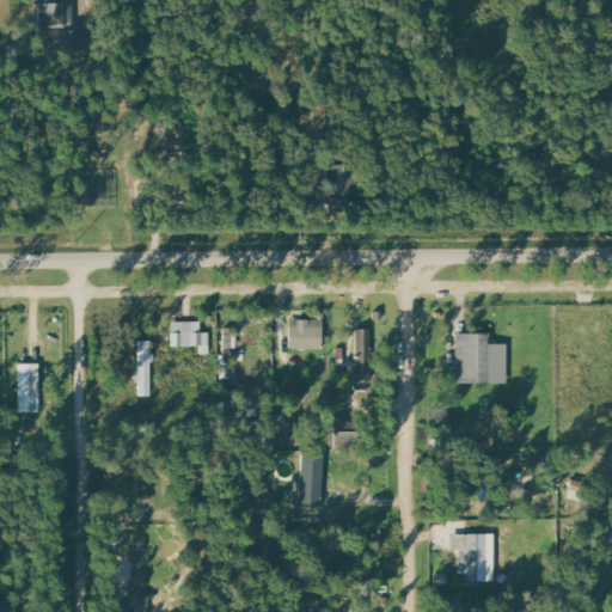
[(34,5),(74,4),(74,26),(34,28),(34,5)]
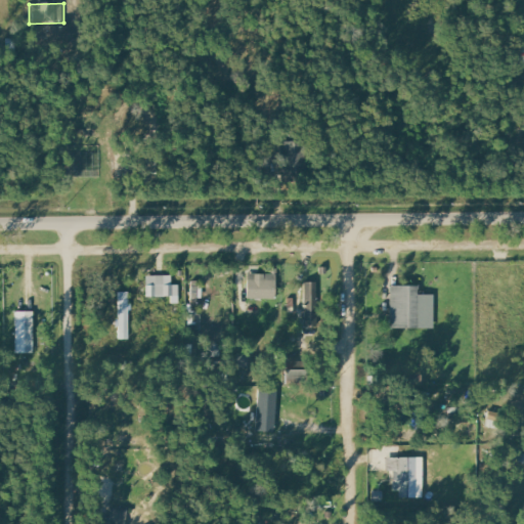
[(305,141),(281,142),(284,181),(307,180),(305,141)]
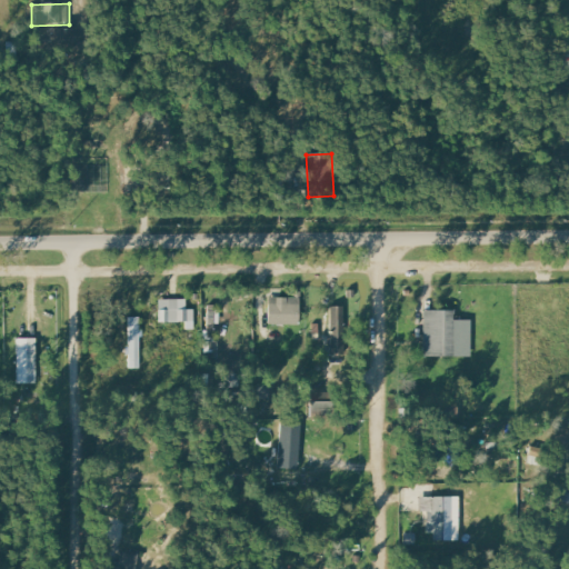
[(298,297),(297,322),(270,321),(270,297),(298,297)]
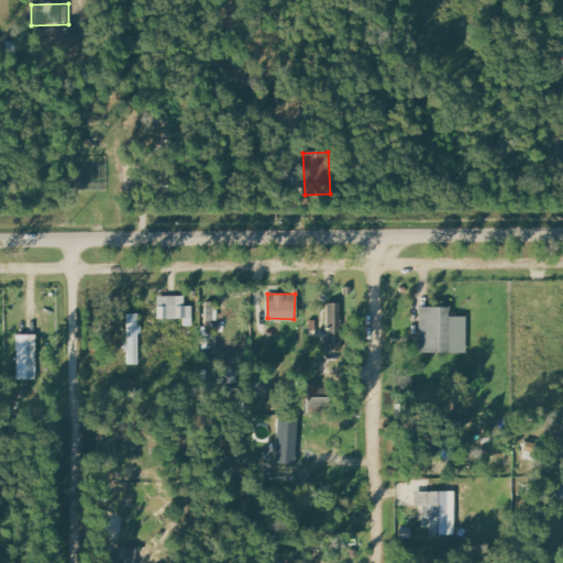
[(194,327),(194,306),(186,306),(186,296),(158,296),(159,319),(185,319),(185,327),(194,327)]
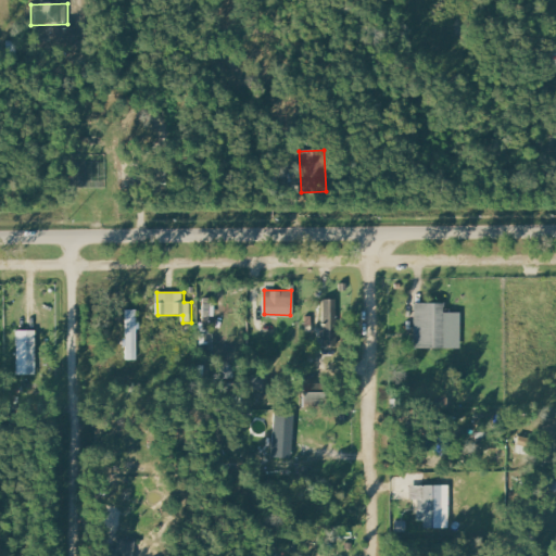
[(335,301),(323,301),(324,346),(336,346),(335,301)]
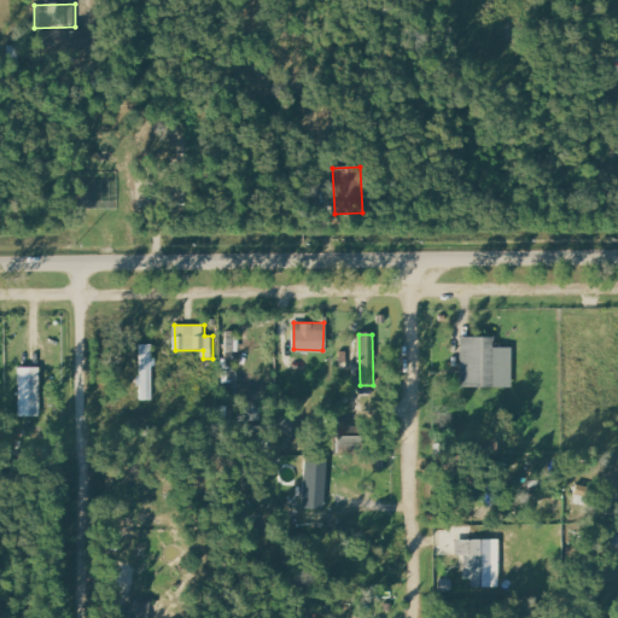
[(491,336),(490,385),(460,385),(460,336),(491,336)]
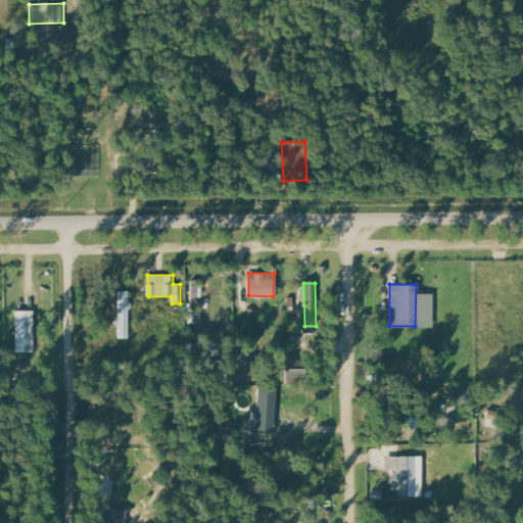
[(130,291),(120,291),(120,339),(130,339),(130,291)]
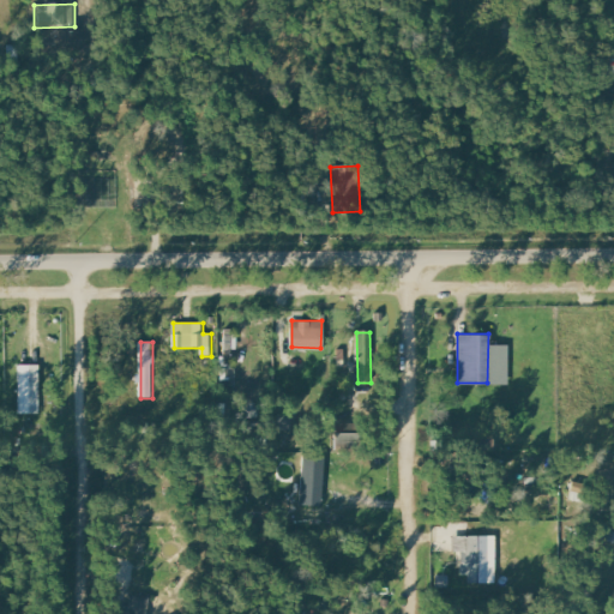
[(41,365),(20,365),(19,414),(40,414),(41,365)]
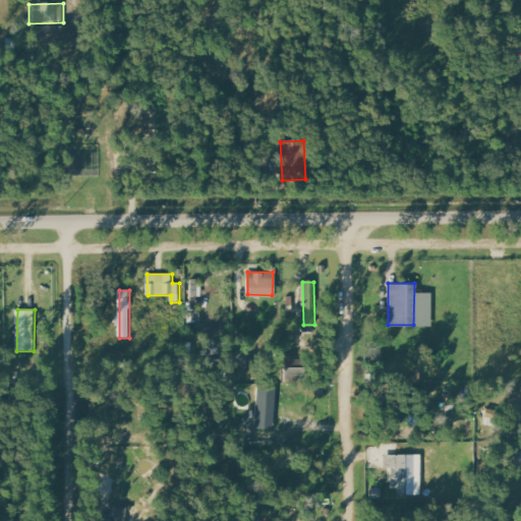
[(206,342),(219,340),(220,348),(218,349),(218,353),(208,354),(206,342)]
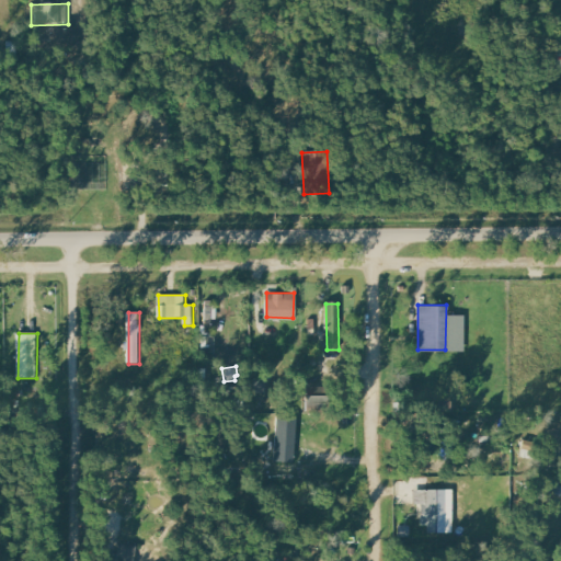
[(198,368),(205,368),(204,381),(208,381),(207,392),(197,392),(198,368)]
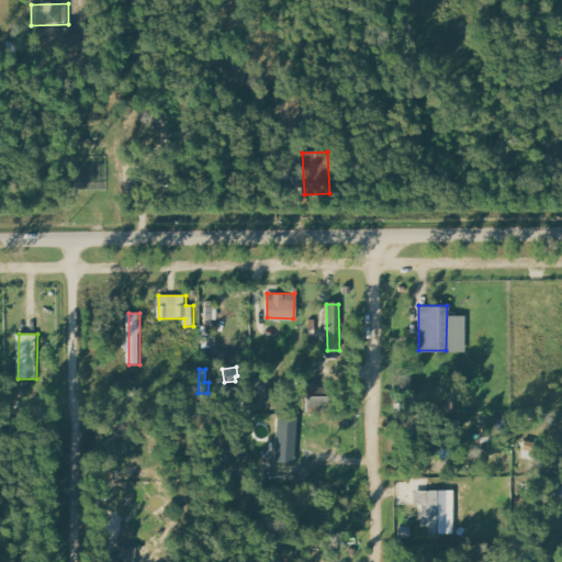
[(305,386),(327,386),(328,409),(305,411),(305,386)]
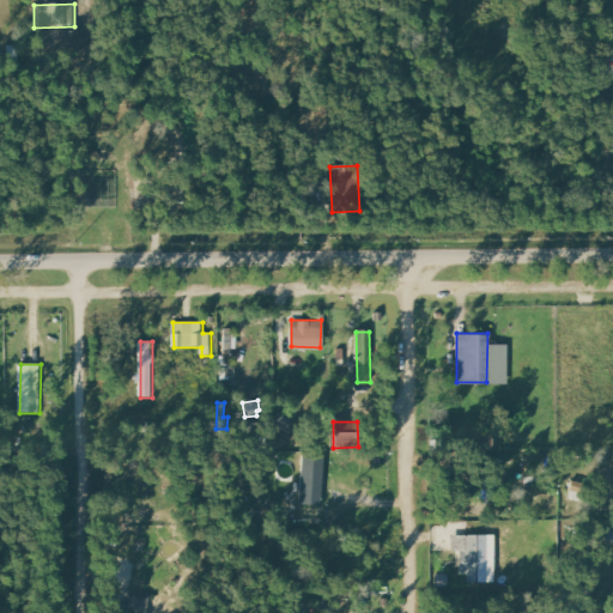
[(495,436),(481,436),(481,450),(495,450),(495,436)]
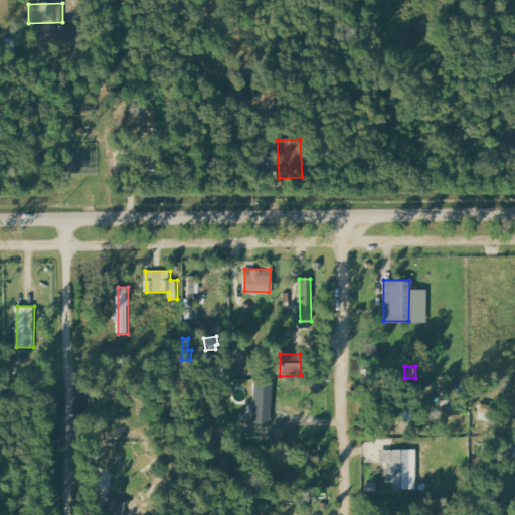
[(262,384),(270,385),(267,424),(259,423),(262,384)]
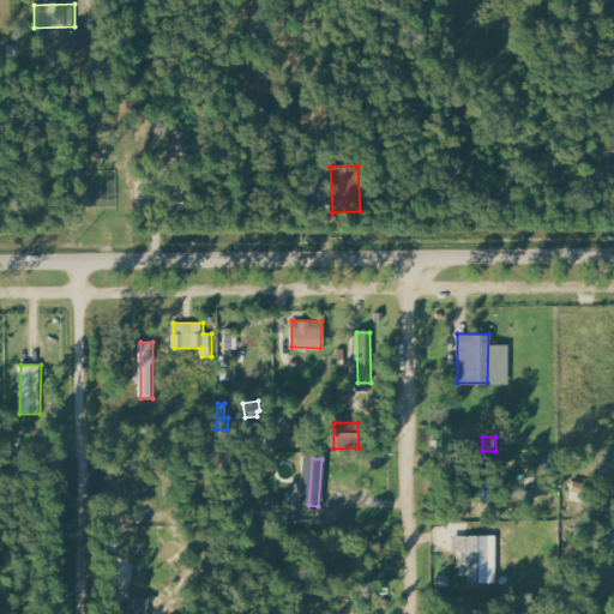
[(451,536),(486,536),(487,584),(465,584),(465,575),(459,575),(459,552),(451,552),(451,536)]
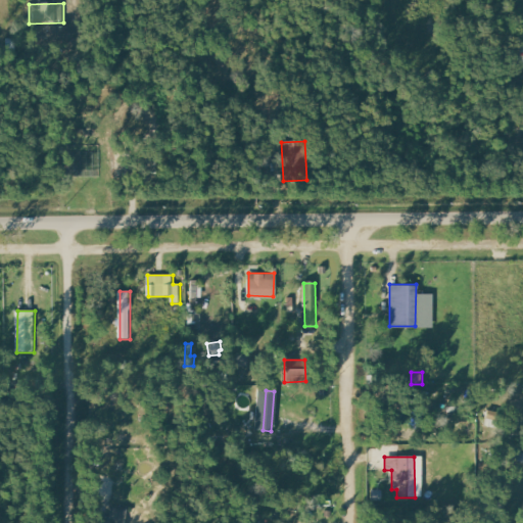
[(111,517),(101,516),(100,522),(128,522),(130,510),(112,507),(111,517)]
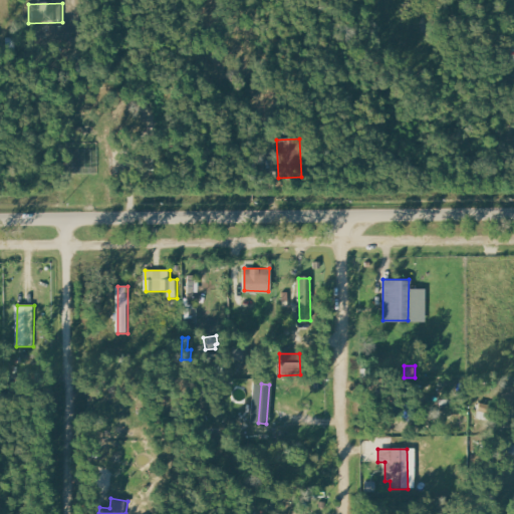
[(260,504),(275,504),(275,513),(266,513),(266,509),(260,509),(260,504)]
